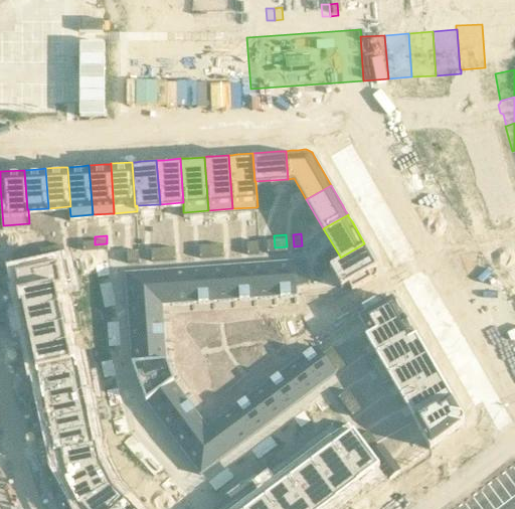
[(274,235),(266,236),(267,248),(275,247),(274,235)]
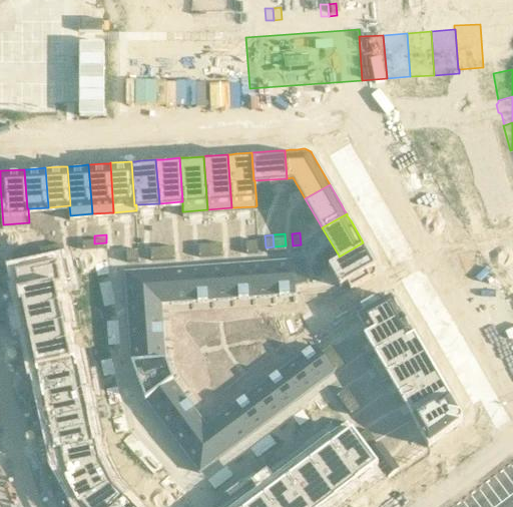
[(94,235),(82,236),(82,244),(94,243),(94,235)]
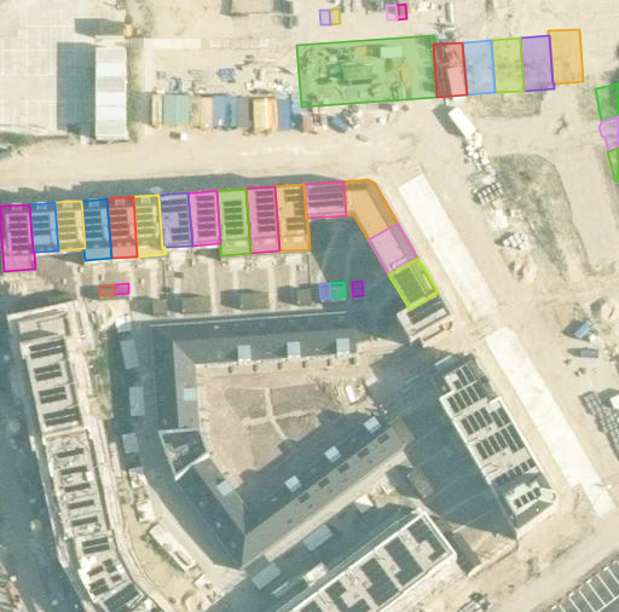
[(310,284),(295,286),(296,300),(311,299),(310,284)]
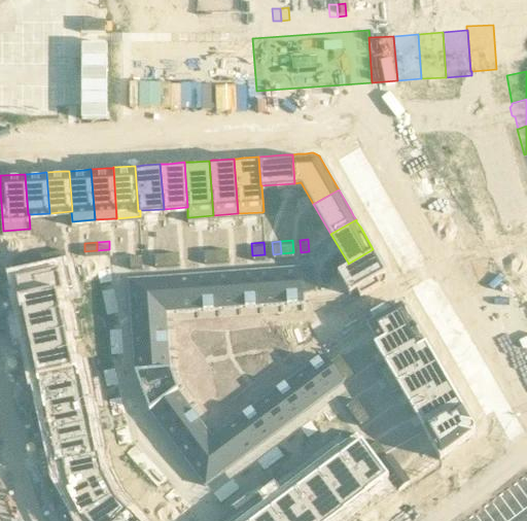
[(227,245),(215,246),(216,257),(229,257),(227,245)]
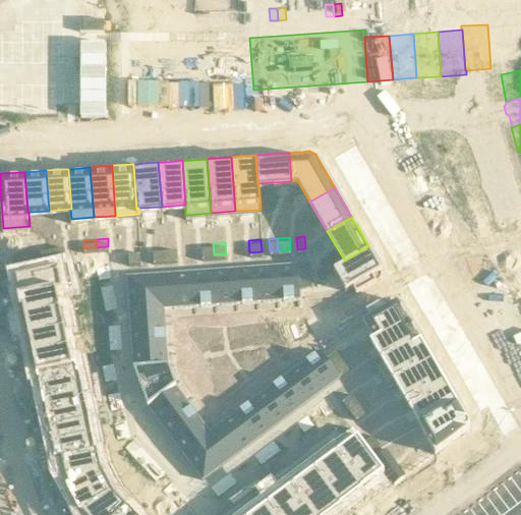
[(63,243),(52,245),(53,253),(65,250),(63,243)]
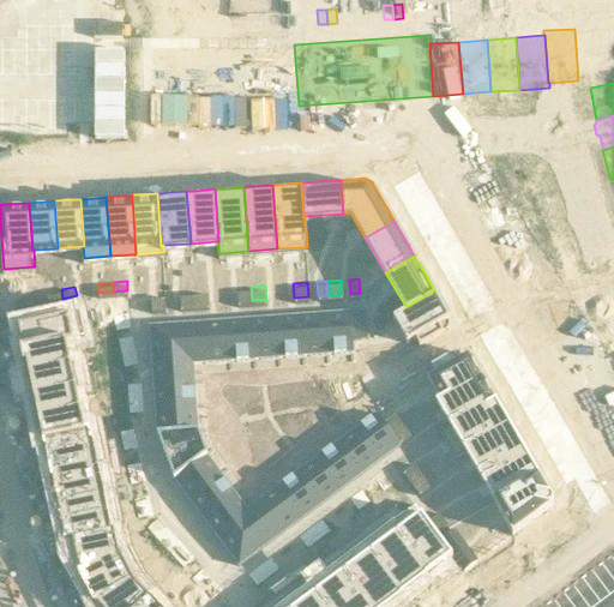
[(251,287),(236,287),(238,301),(252,300),(251,287)]
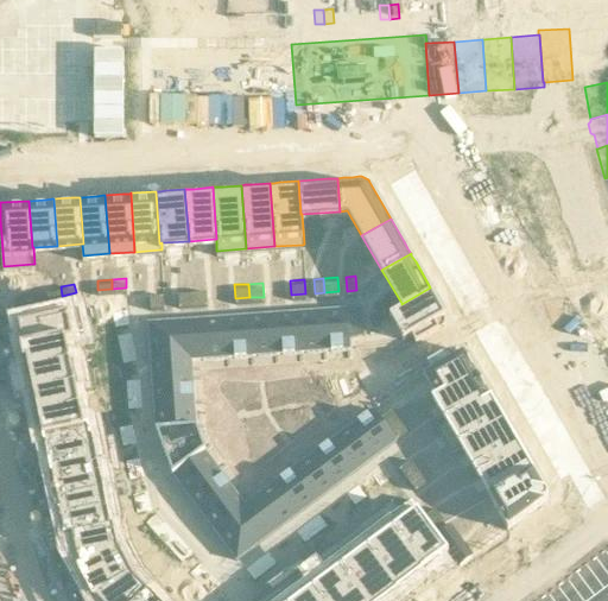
[(61,286),(46,290),(49,298),(62,296),(61,286)]
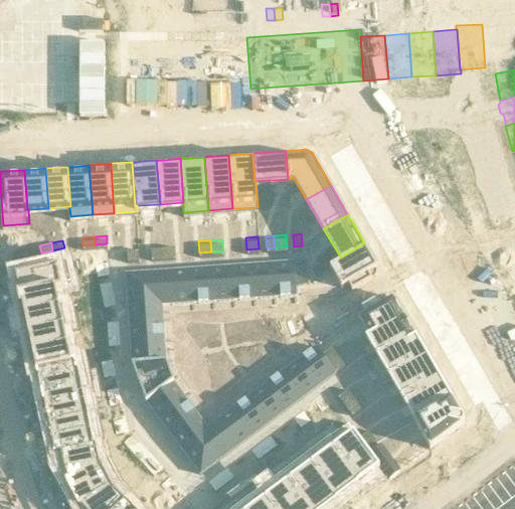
[(174,242),(162,243),(163,256),(175,255),(174,242)]
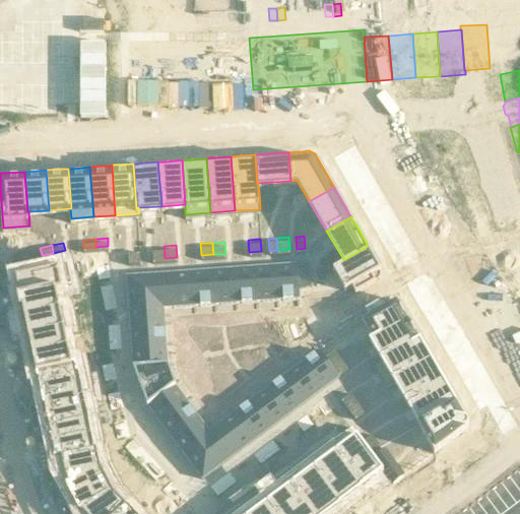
[(28,246),(17,248),(19,260),(31,257),(30,252),(28,246)]
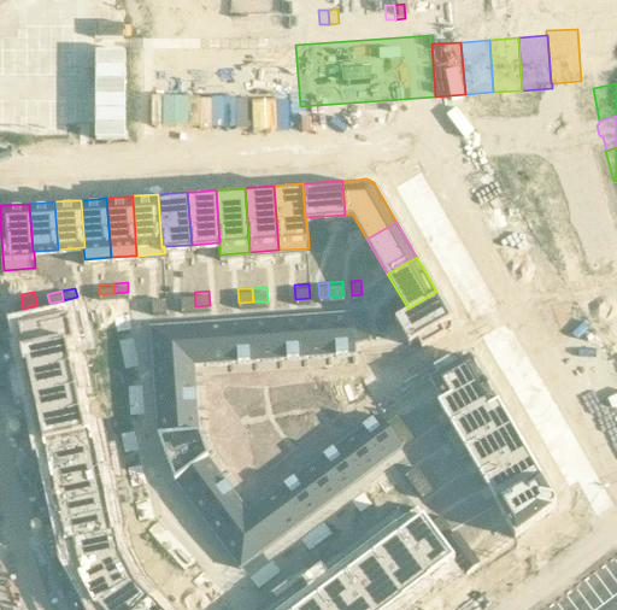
[(194,292),(181,293),(181,308),(195,306),(194,292)]
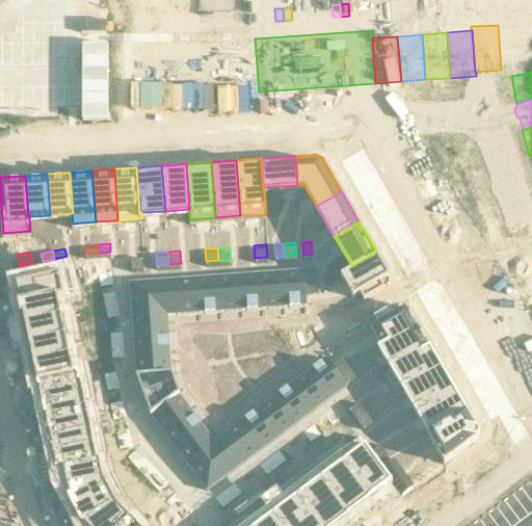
[(351,265),(340,271),(352,293),(360,288),(364,294),(383,283),(379,277),(384,273),(388,272),(376,252),(351,266),(351,265)]
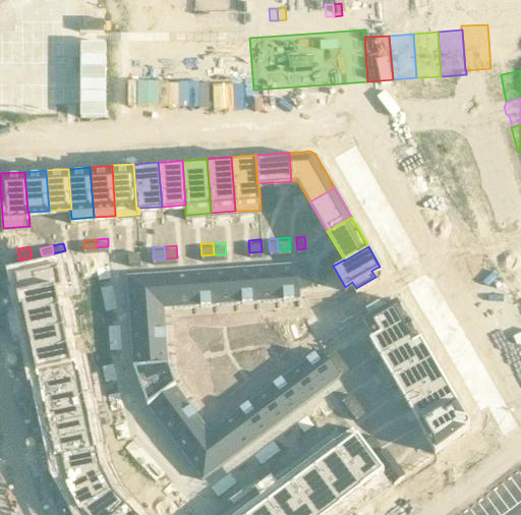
[(139,248),(127,249),(128,261),(140,261),(139,248)]
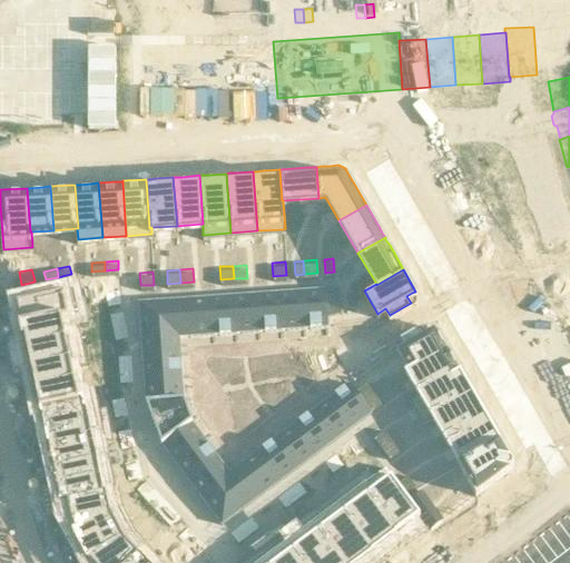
[(338,283),(325,284),(326,297),(340,296),(338,283)]
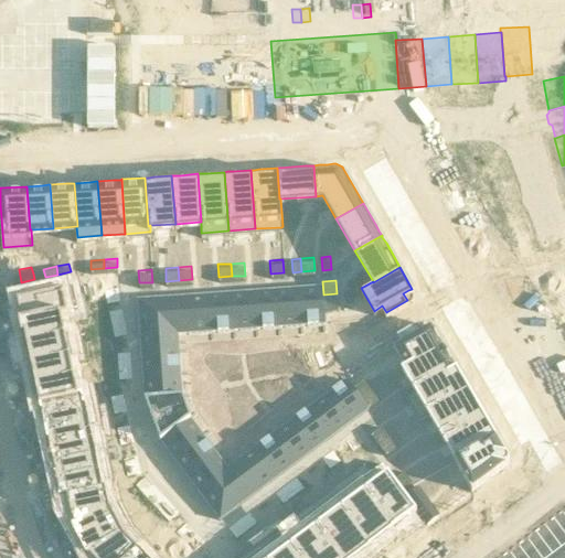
[(322,281),(299,282),(301,320),(324,319),(323,308),(323,294),(322,281)]
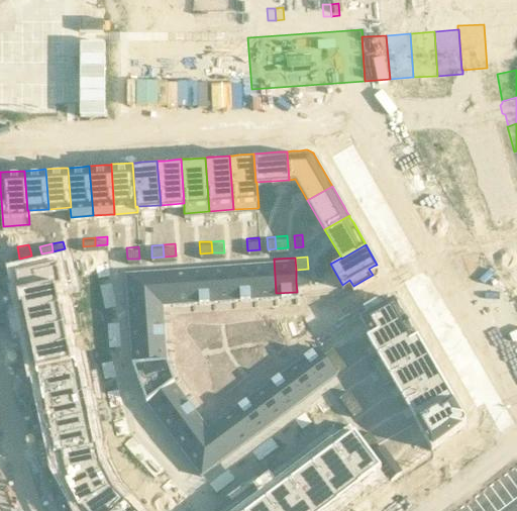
[(66,259),(15,270),(17,284),(18,288),(19,290),(55,282),(55,283),(70,280),(70,279),(66,259)]
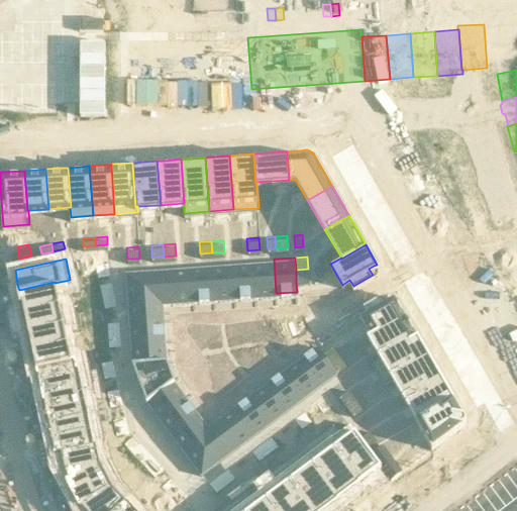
[(107,259),(95,261),(98,273),(109,271),(107,259)]
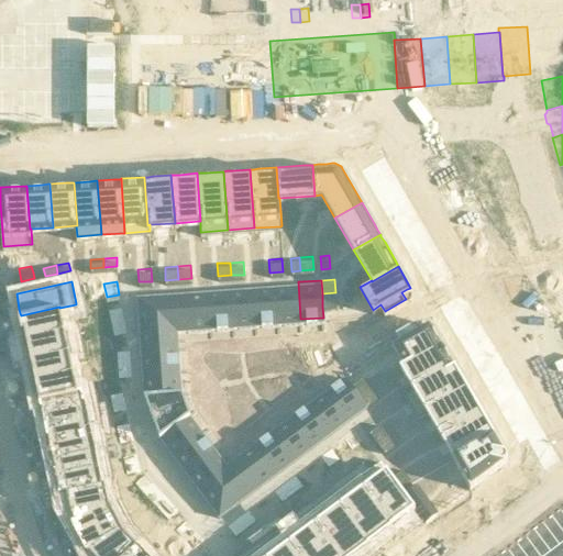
[(298,281),(275,284),(278,321),(300,319),(298,281)]
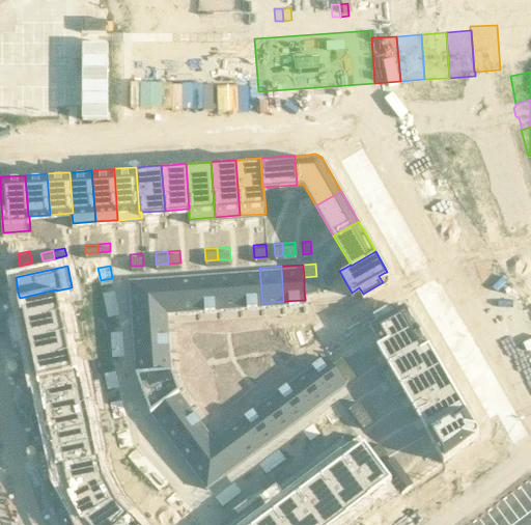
[(259,268),(239,269),(241,304),(262,303),(259,268)]
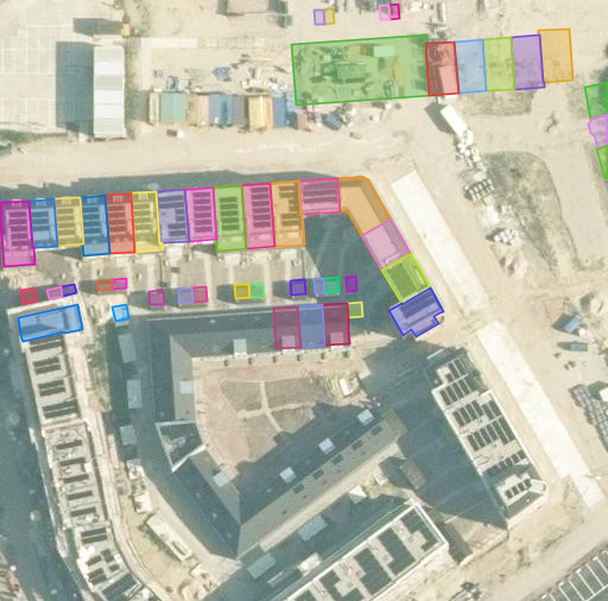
[(254,309),(249,310),(252,349),(252,350),(276,348),(273,308),(254,309)]
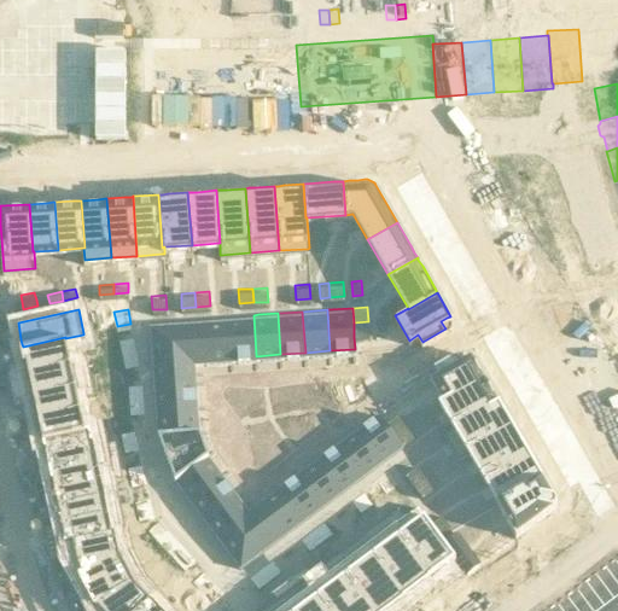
[(254,315),(228,316),(232,358),(256,356),(256,355),(254,315)]
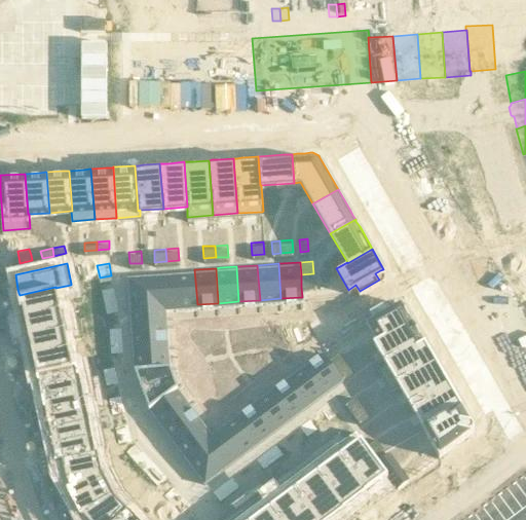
[(194,269),(162,271),(164,306),(197,304),(194,269)]
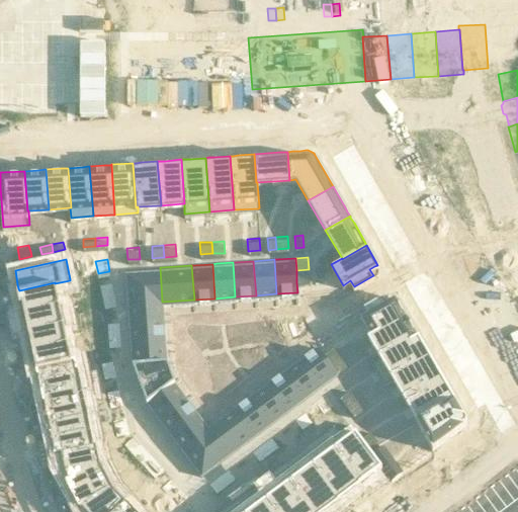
[(160,267),(125,270),(130,320),(164,318),(163,311),(162,302),(160,267)]
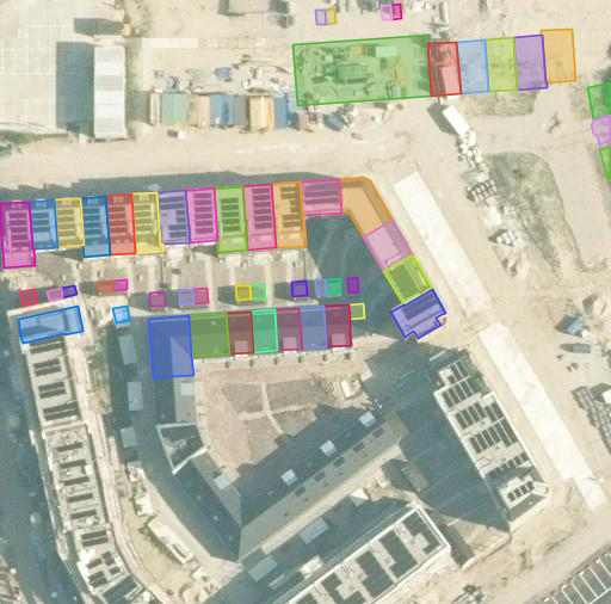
[(364,318),(350,319),(350,333),(365,332),(364,318)]
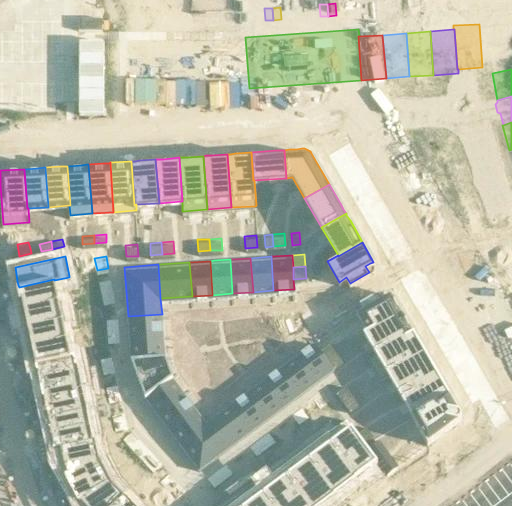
[(110,275),(98,277),(101,289),(112,286),(110,275)]
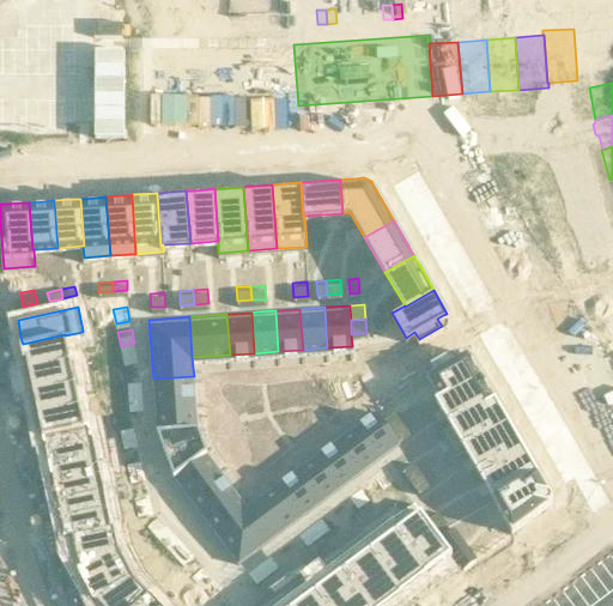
[(22,341),(19,343),(19,344),(23,359),(24,365),(24,367),(70,357),(65,335),(65,334),(23,344),(22,341)]
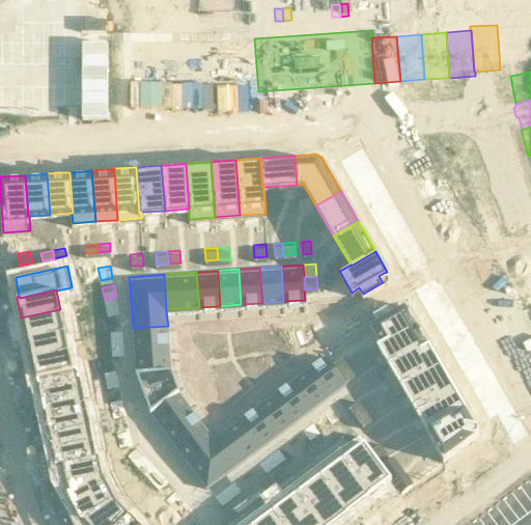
[(116,297),(105,300),(107,312),(119,309),(116,297)]
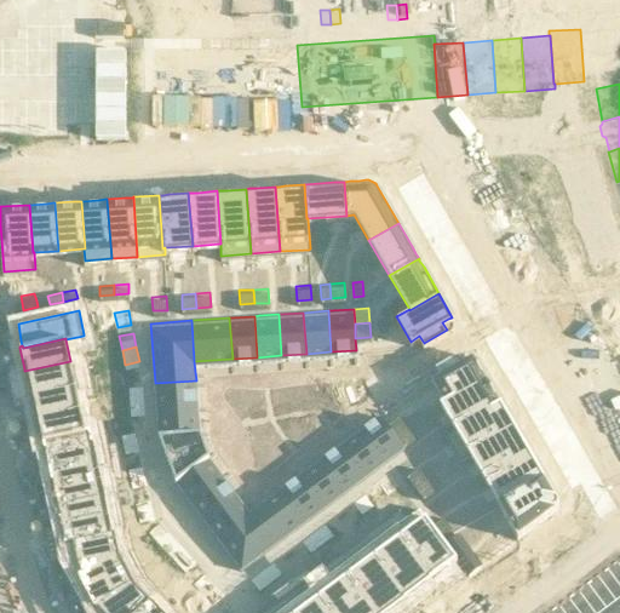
[(438,371),(430,376),(443,399),(486,374),(472,351),(470,353),(463,356),(459,350),(435,364),(438,371)]
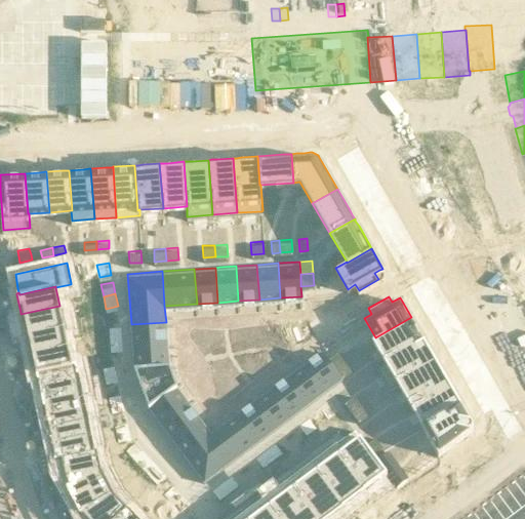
[(59,306),(21,314),(24,327),(25,332),(25,333),(64,325),(59,306)]
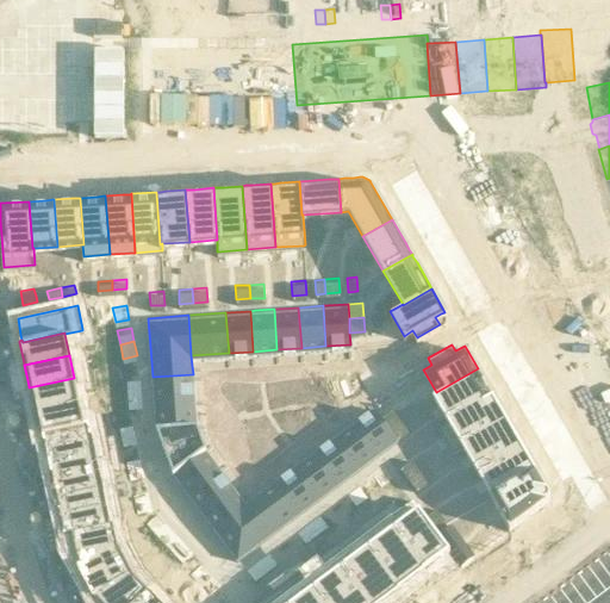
[(436,392),(433,393),(433,395),(447,418),(447,420),(492,393),(491,390),(487,385),(478,368),(436,392)]
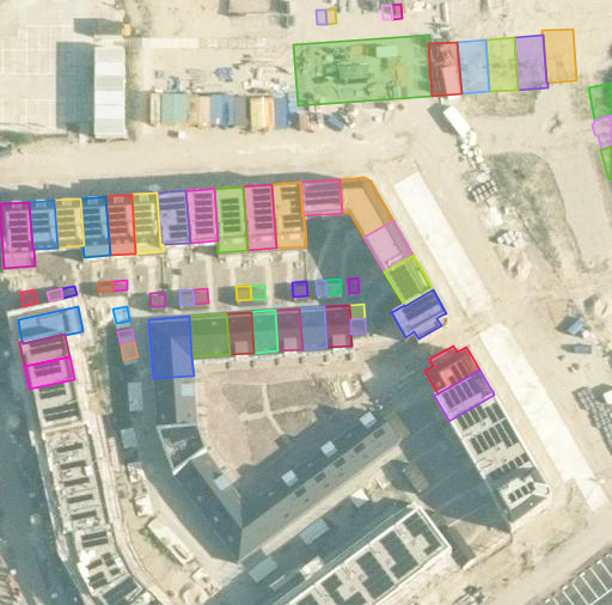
[(141,376),(127,377),(128,391),(142,390),(141,376)]
